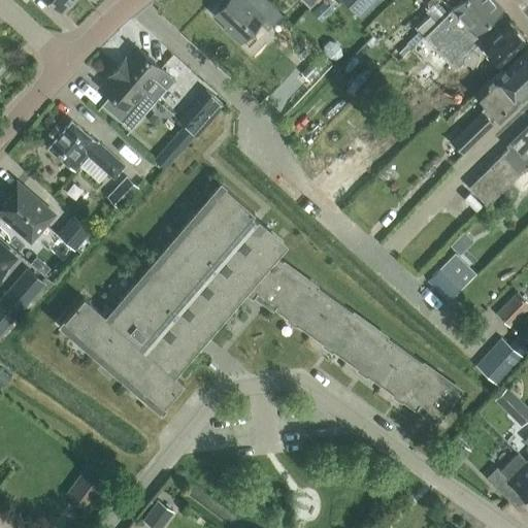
[(71,0),(48,0),(62,11),(71,0)]
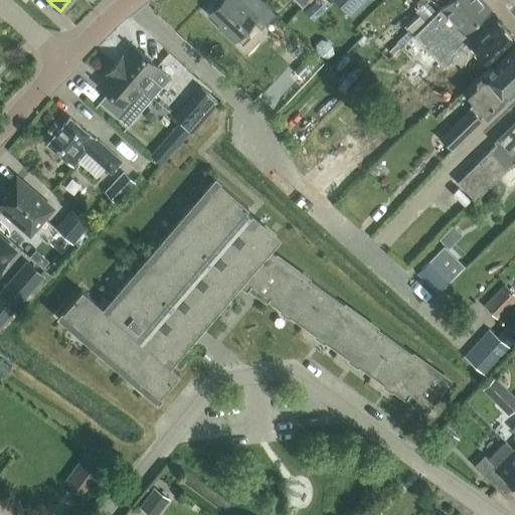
[(260,29),(275,13),(261,0),(221,0),(209,12),(221,23),(218,25),(233,39),(251,21),(260,29)]
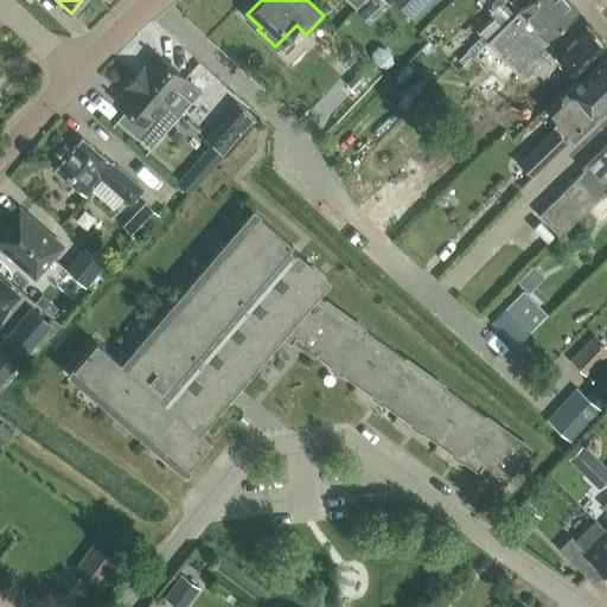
[(400,0),(415,17),(432,0),(400,0)]
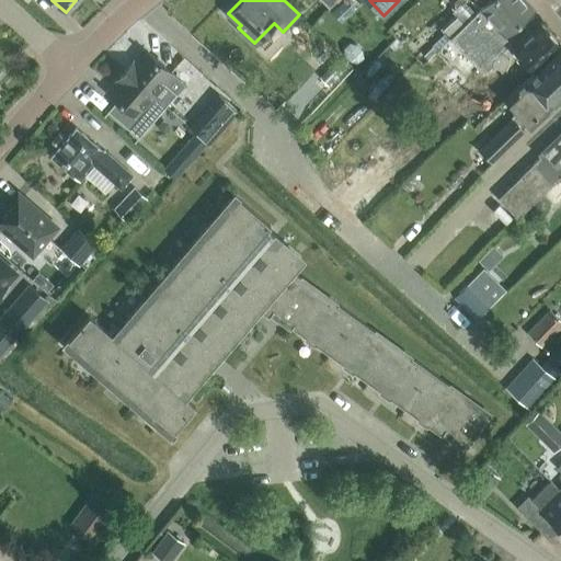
[(524,0),(491,0),(489,2),(513,27),(533,9),(524,0)]
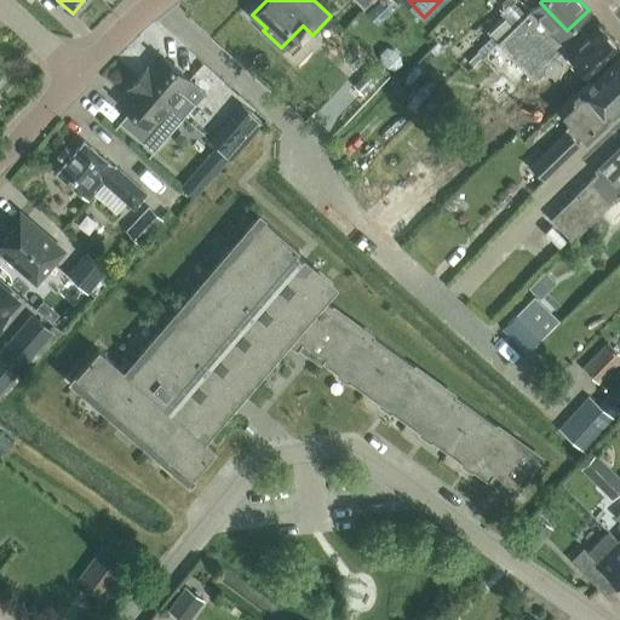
[(558,38),(567,30),(540,3),(499,41),(533,79),(545,67),(563,49),(567,46),(558,38)]
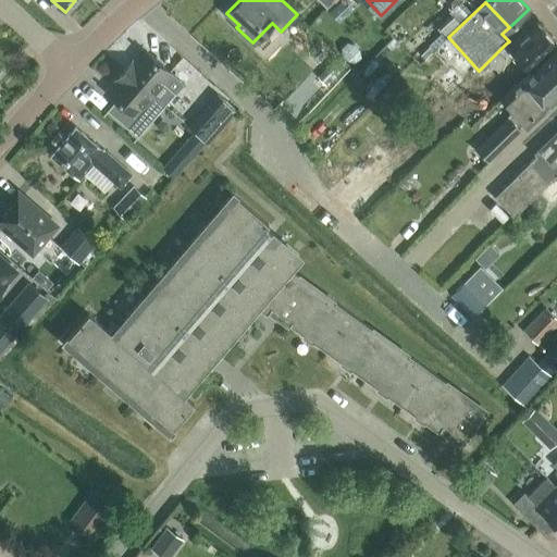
[(437,25),(446,36),(460,24),(450,14),(437,25)]
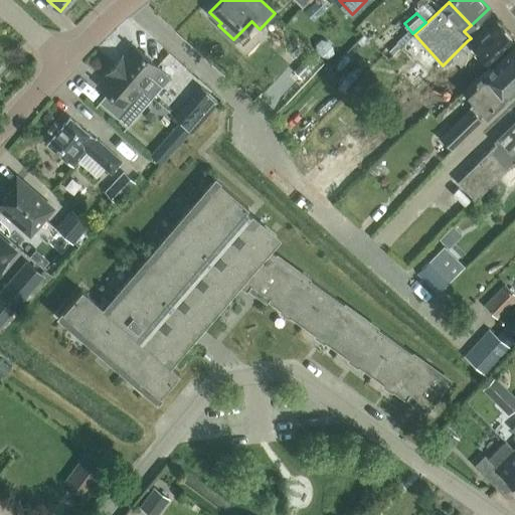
[(490,64),(514,42),(496,23),(481,37),(480,36),(472,44),(468,40),(453,55),(462,65),(477,51),(490,64)]
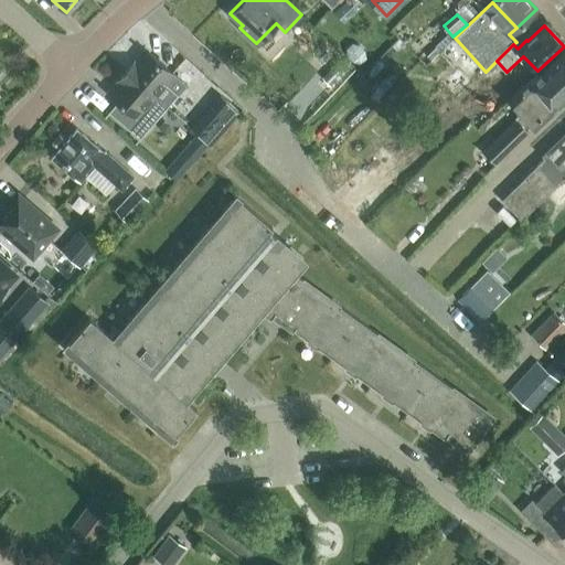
[(534,125),(564,94),(564,48),(511,99),(522,110),(515,116),(518,118),(484,151),(491,159),(488,162),(491,164),(526,130),(524,127),(531,121),(534,125)]
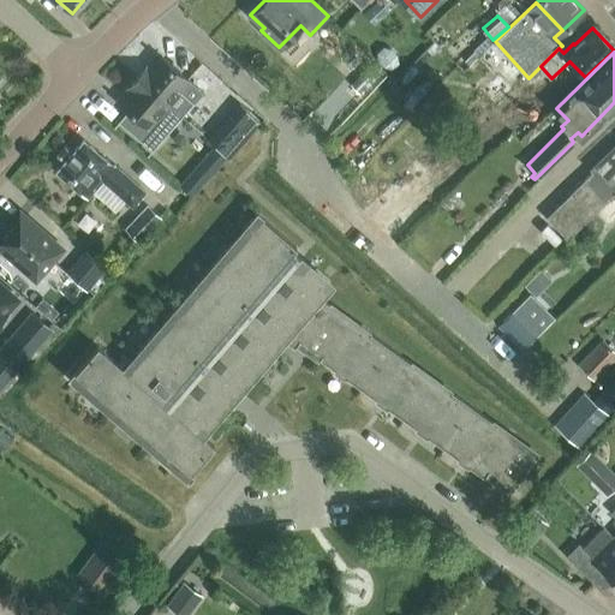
[(147,65),(137,77),(181,115),(192,102),(193,103),(203,93),(159,54),(148,66),(147,65)]
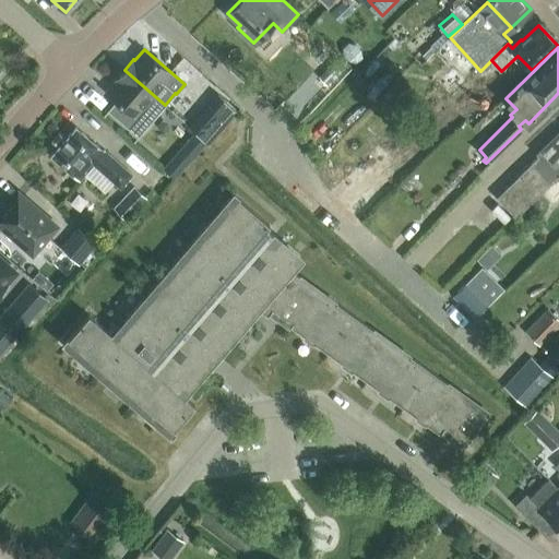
[(340,73),(331,64),(319,78),(328,85),(340,73)]
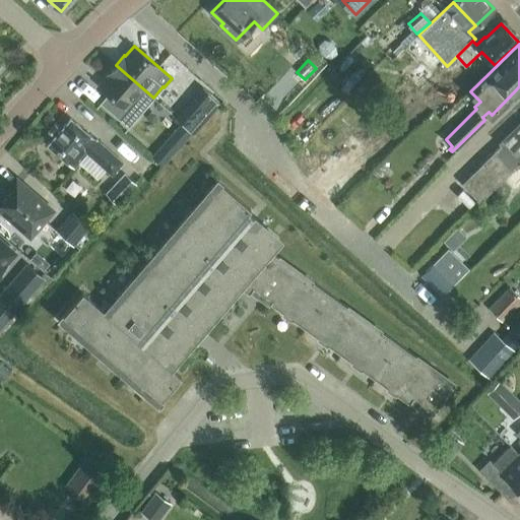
[(434,76),(420,61),(405,75),(406,76),(419,89),(434,76)]
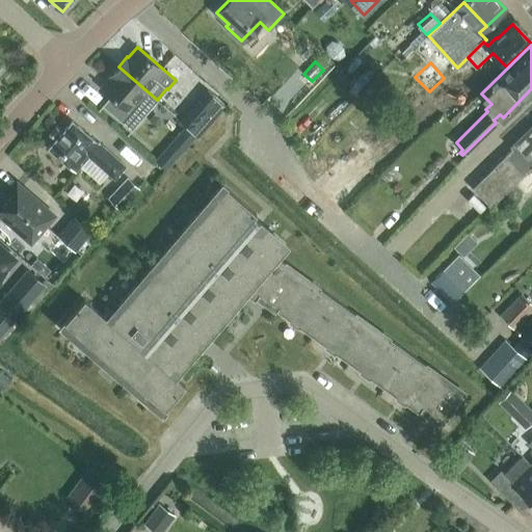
[(157,100),(118,67),(111,76),(102,87),(110,95),(102,105),(131,130),(157,100)]
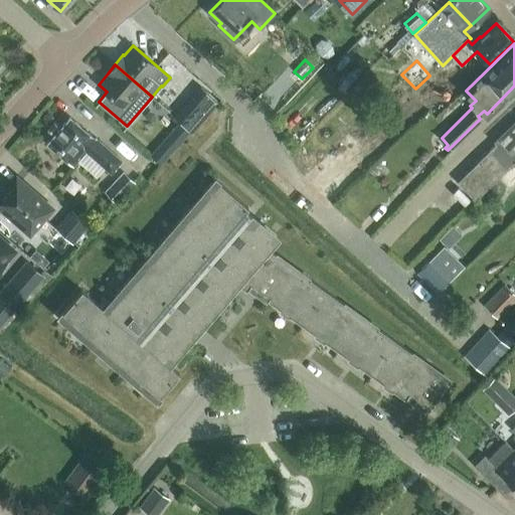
[(192,132),(218,102),(200,86),(173,117),(192,132)]
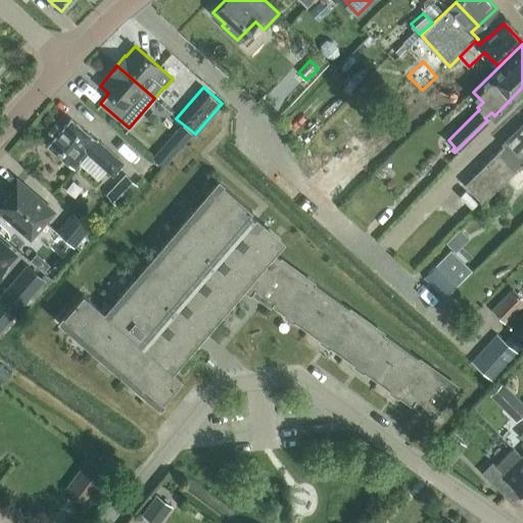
[(112,175),(124,161),(97,139),(95,141),(72,120),(48,145),(74,168),(87,152),(112,175)]
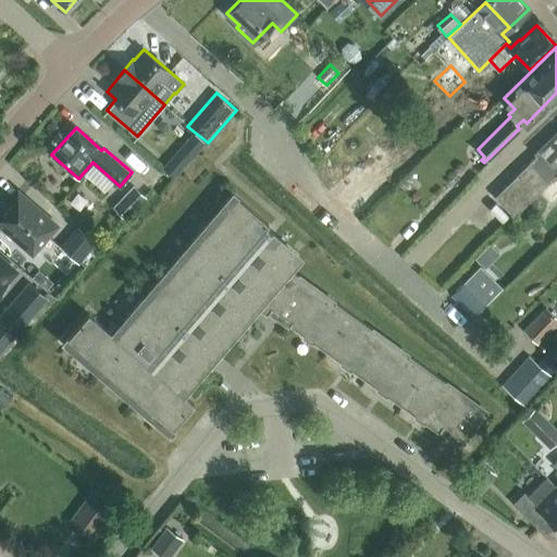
[(206,144),(194,133),(185,143),(197,153),(206,144)]
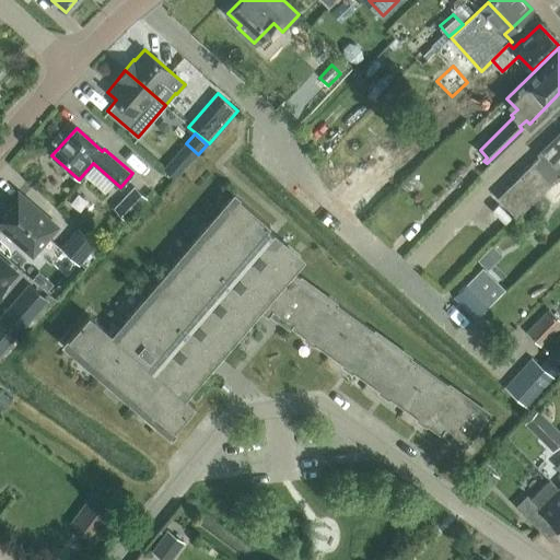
[(559,136),(522,173),(540,194),(559,174),(559,136)]
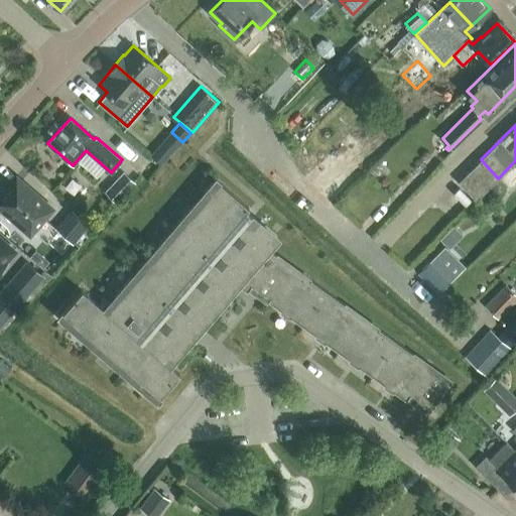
[(168,157),(157,147),(149,156),(160,166),(168,157)]
